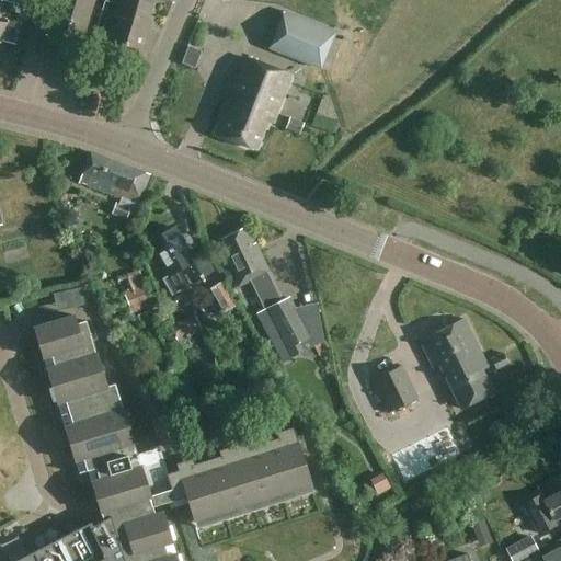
[(0,38),(13,43),(24,0),(10,0),(9,4),(0,1),(0,38)]
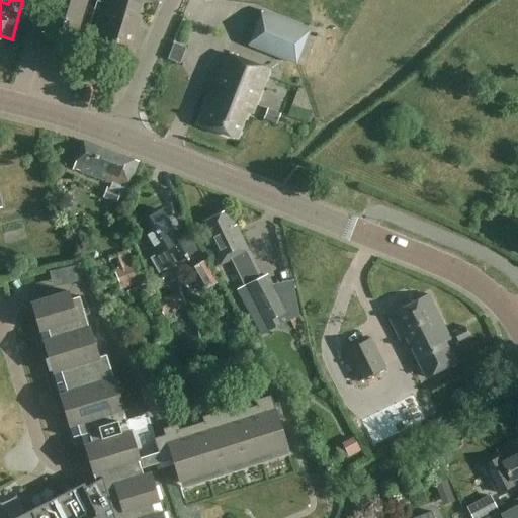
[(74,37),(84,0),(83,0),(52,0),(44,29),(74,37)]
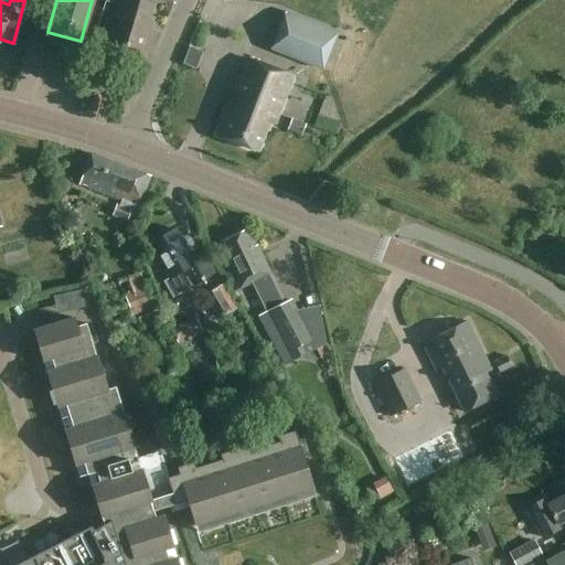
[(104,0),(104,3),(117,7),(107,42),(112,43),(110,46),(125,51),(126,48),(142,52),(147,38),(144,36),(152,6),(136,0),(104,0)]
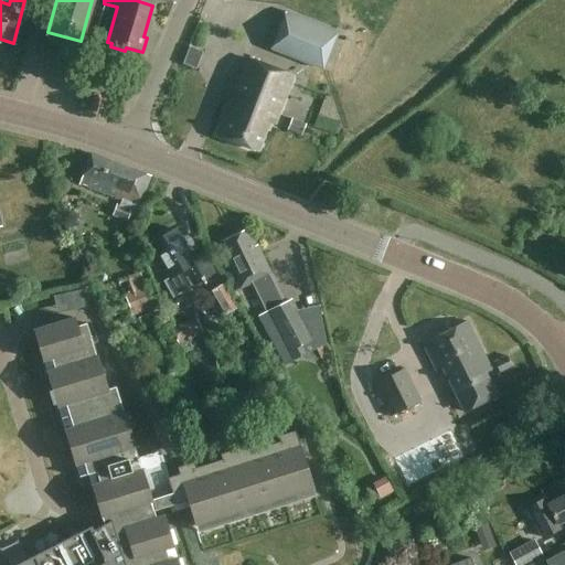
[(322,71),(338,33),(286,12),(272,50),(322,71)]
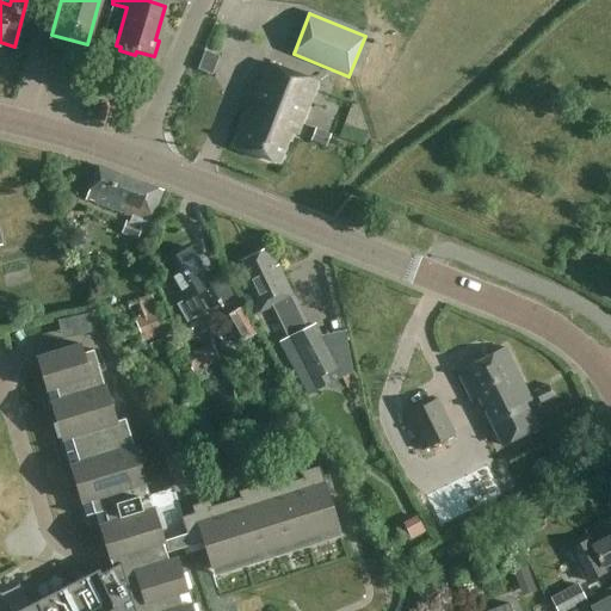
[(296,136),(316,84),(267,65),(259,82),(258,82),(252,98),(257,100),(251,113),(248,112),(234,147),(278,165),(290,134),(296,136)]
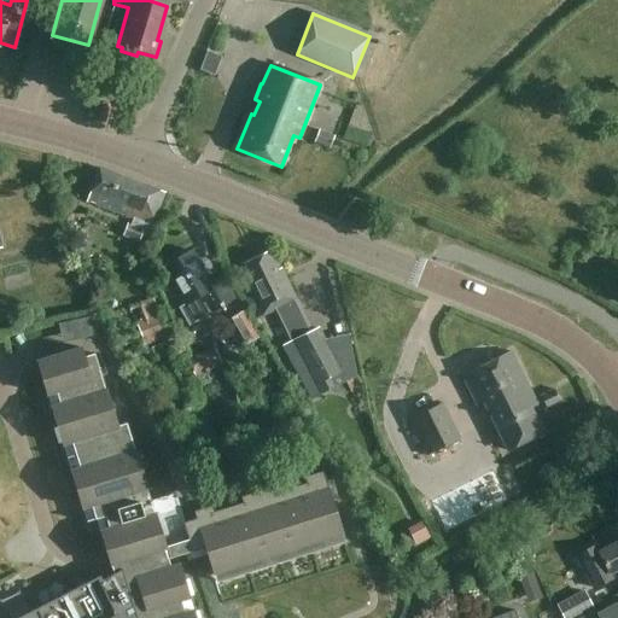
[(86,202),(133,221),(126,237),(139,243),(141,234),(146,237),(150,227),(151,228),(164,193),(99,169),(86,202)]
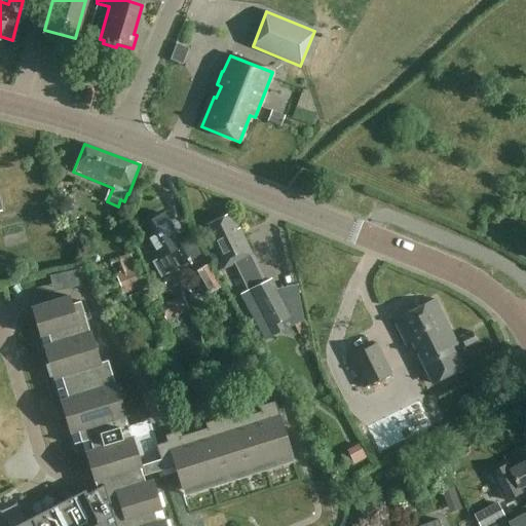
[(199,256),(188,237),(179,243),(161,215),(140,228),(158,261),(171,254),(179,268),(199,256)]
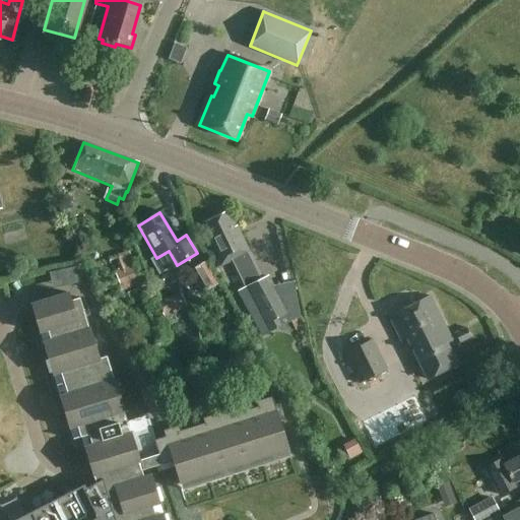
[(220,267),(232,262),(244,289),(246,288),(264,324),(286,313),(267,277),(261,280),(248,254),(249,253),(236,226),(234,229),(225,213),(203,224),(207,233),(204,234),(220,267)]
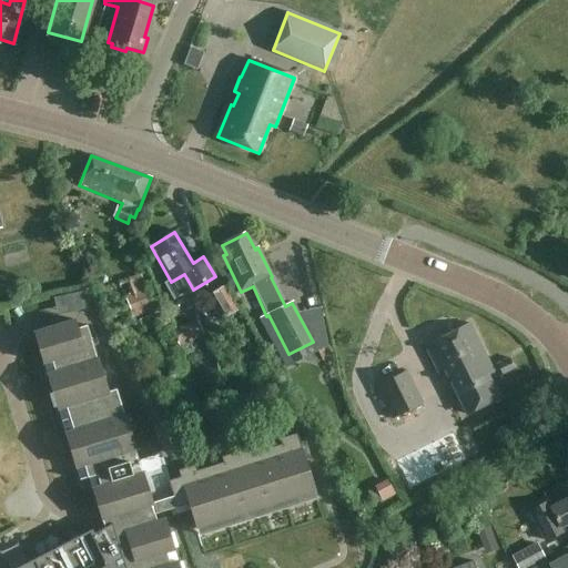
[(155,310),(141,273),(119,282),(133,318),(155,310)]
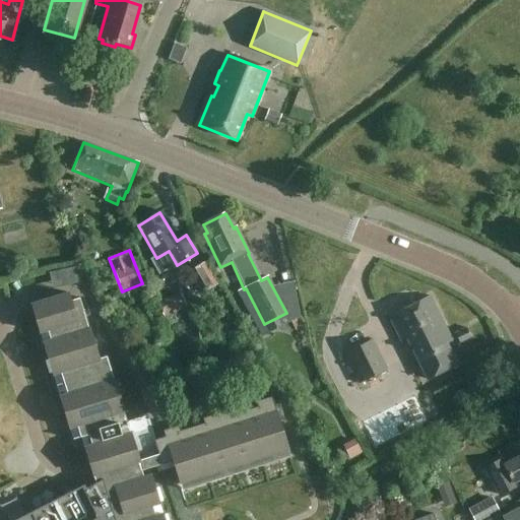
[(164,519),(150,476),(143,478),(141,471),(173,462),(182,492),(290,457),(271,397),(256,402),(257,407),(234,415),(232,410),(202,419),(204,425),(180,432),(179,427),(163,432),(165,438),(155,441),(147,416),(126,424),(123,412),(124,412),(114,381),(113,381),(106,358),(99,360),(89,329),(88,330),(79,299),(70,302),(68,294),(30,306),(73,441),(81,438),(95,484),(85,490),(83,485),(29,514),(18,519),(164,519)]
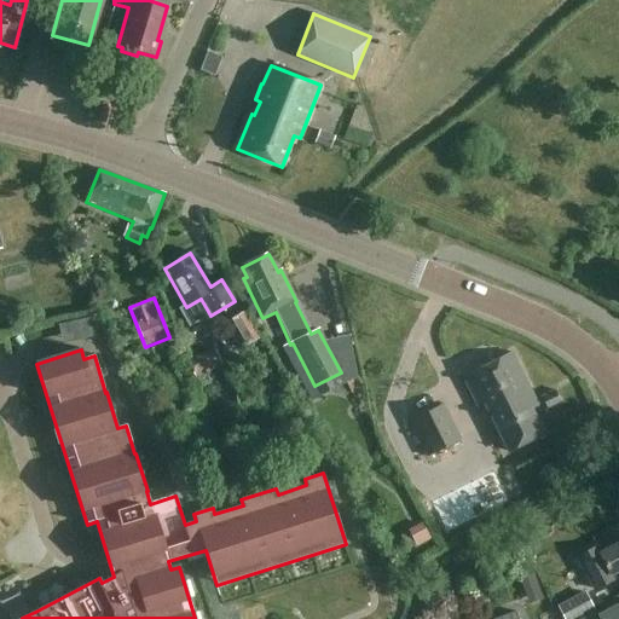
[(531,409),(538,406),(512,353),(463,377),(478,408),(484,404),(508,452),(544,435),(531,409)]
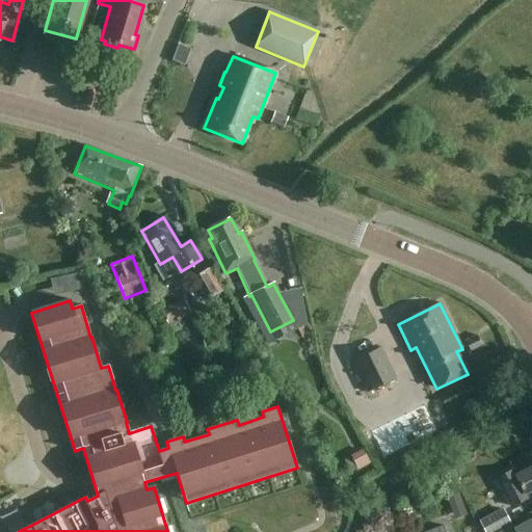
[(394,371),(384,351),(382,347),(350,362),(352,367),(348,369),(358,389),(365,386),(367,392),(397,378),(394,371)]
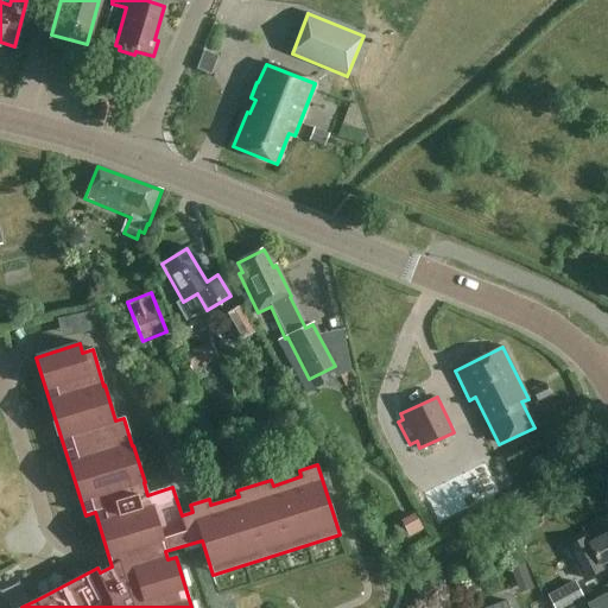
[(607,534),(590,545),(587,538),(567,550),(584,581),(603,570),(601,567),(607,562),(607,534)]
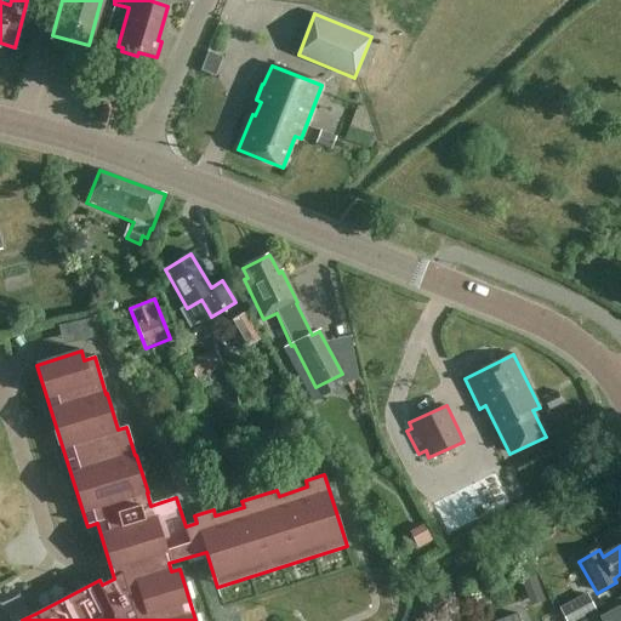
[(530,607),(545,600),(535,575),(520,581),(530,607)]
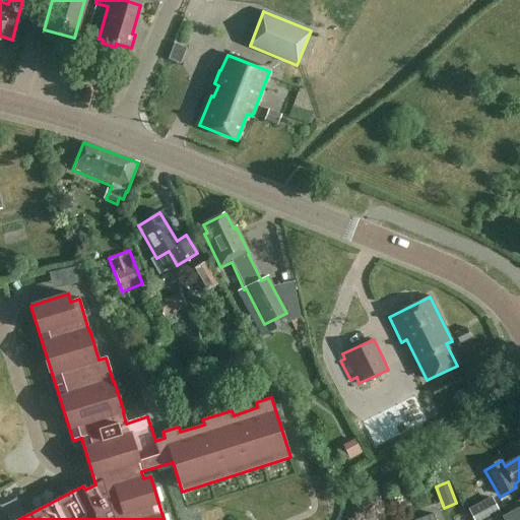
[(492,497),(468,509),(473,519),(480,519),(500,511),(492,497)]
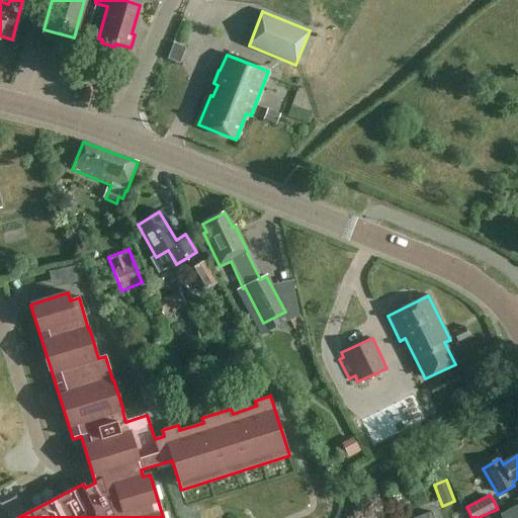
[(517,517),(517,508),(503,516),(502,513),(492,517),(517,517)]
